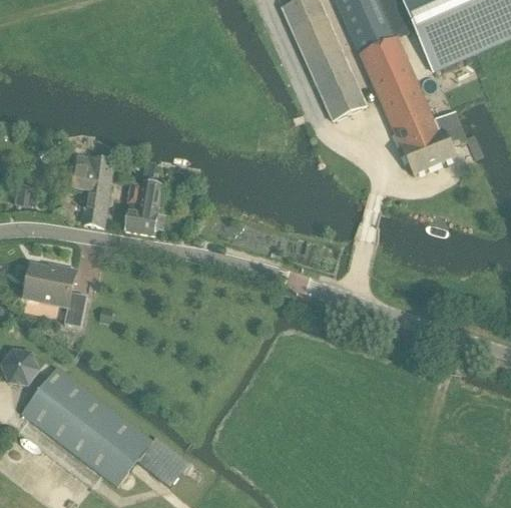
[(332,118),(364,103),(316,0),(296,0),(281,7),(332,118)]
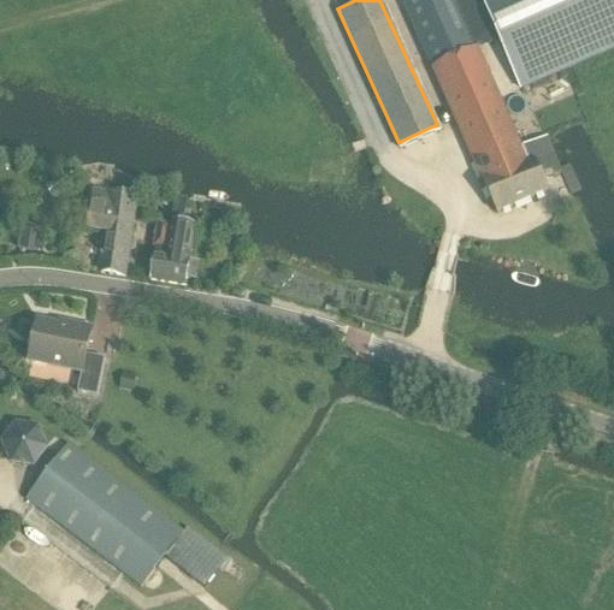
[(519,86),(613,42),(613,0),(402,0),(495,211),(547,188),(543,177),(559,170),(543,134),(520,144),(477,46),(497,37),(519,86)]
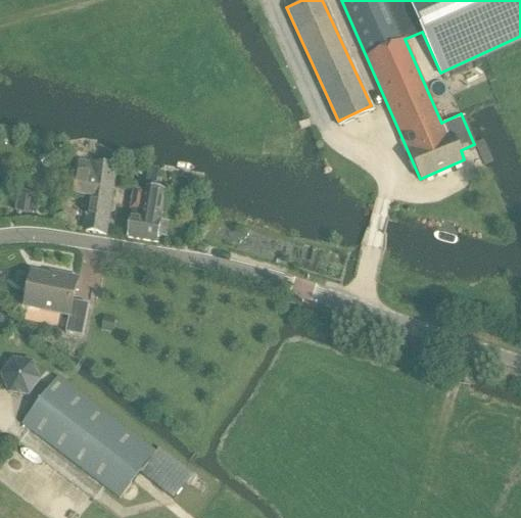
[(104,231),(114,163),(77,157),(72,192),(86,194),(82,228),(104,231)]
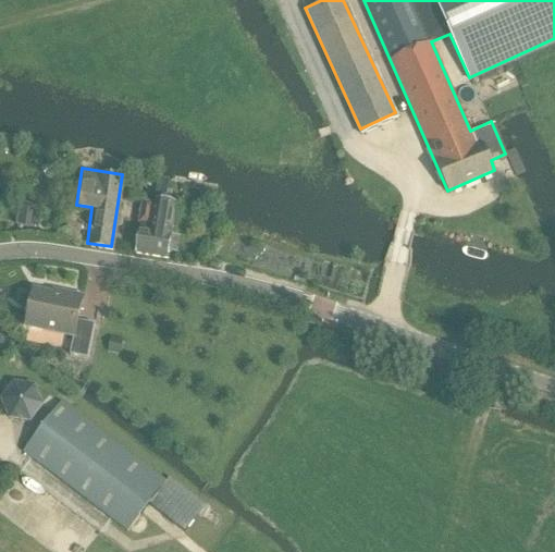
[(138,220),(134,250),(165,255),(167,249),(175,250),(179,234),(169,233),(174,199),(162,197),(165,175),(164,175),(156,174),(152,199),(140,198),(137,220),(138,220)]
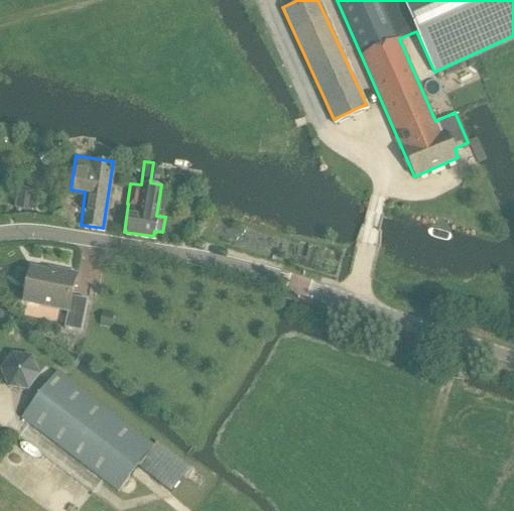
[(57,268),(56,272),(30,266),(23,299),(67,308),(63,326),(80,329),(86,297),(71,294),(75,272),(57,268)]
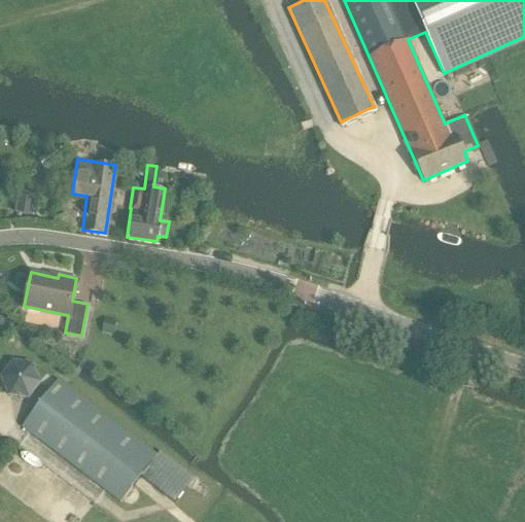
[(154,453),(57,378),(22,423),(119,498),(138,475),(154,453)]
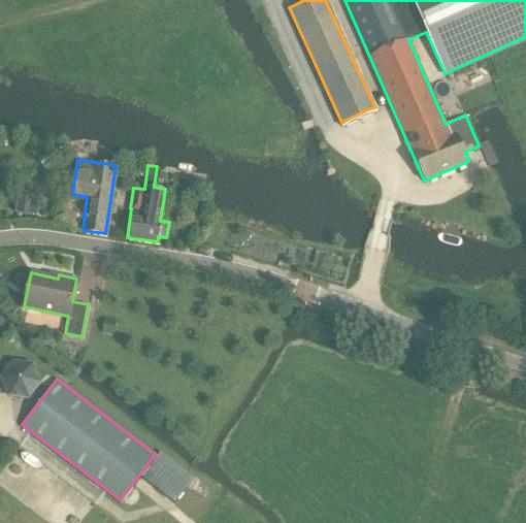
[(173,501),(193,476),(158,449),(155,454),(138,476),(173,501)]
